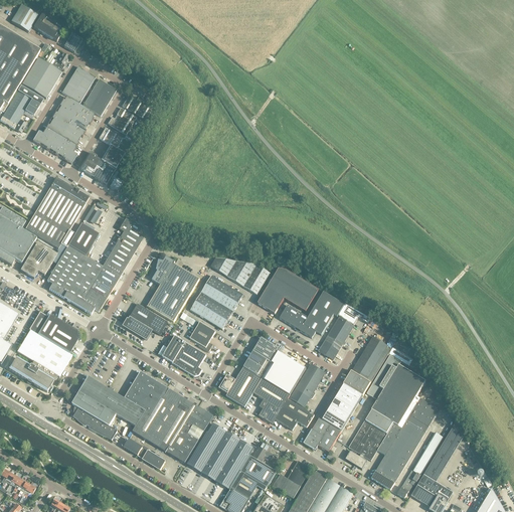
[(20,3),(10,20),(27,30),(41,7),(37,3),(20,3)]
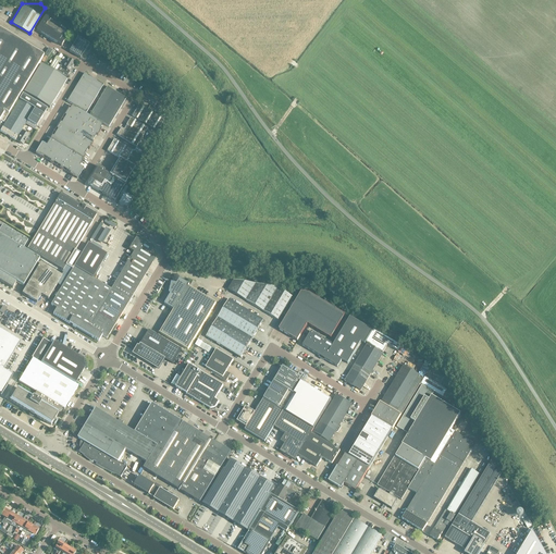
[(60,44),(71,26),(46,11),(35,28),(60,44)]
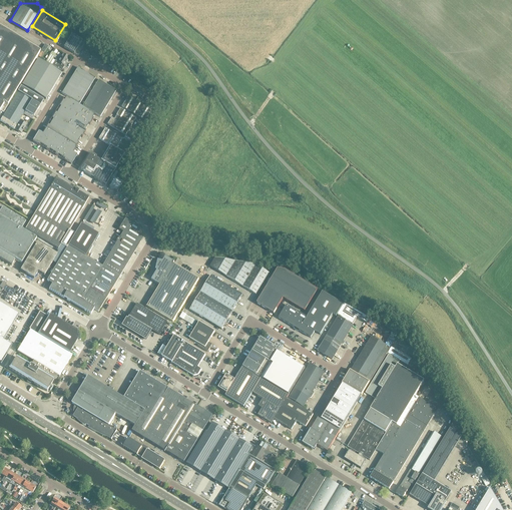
[(0,108),(2,110),(39,49),(0,25),(0,108)]
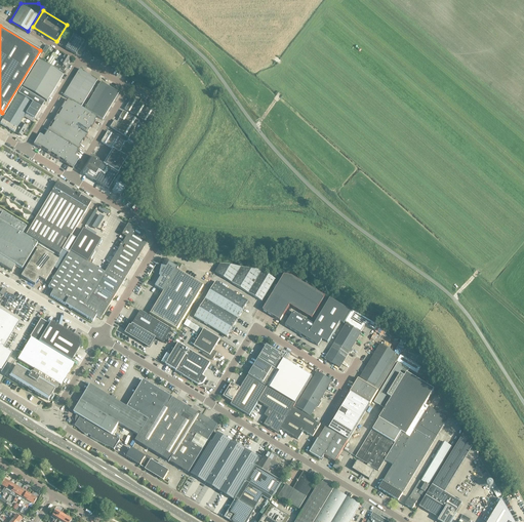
[(83,38),(73,32),(65,45),(75,51),(83,38)]
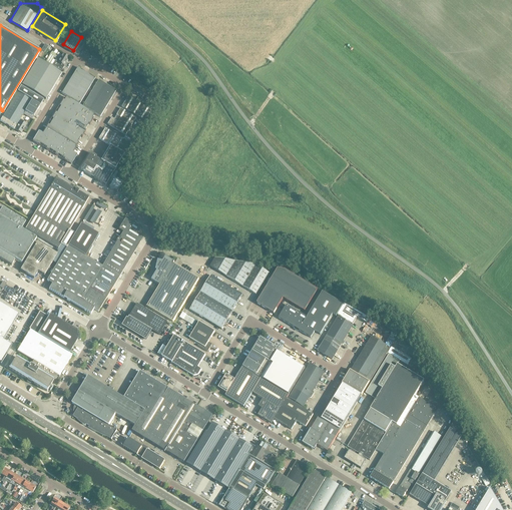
[(44,58),(49,61),(54,51),(50,49),(44,58)]
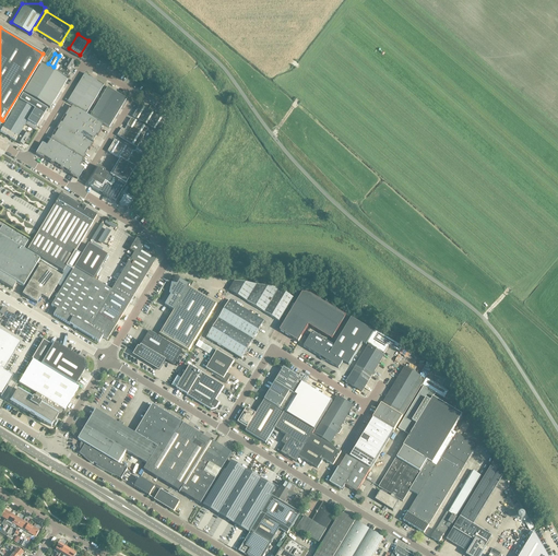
[(66,74),(74,60),(68,56),(61,66),(58,63),(55,68),(59,70),(66,74)]
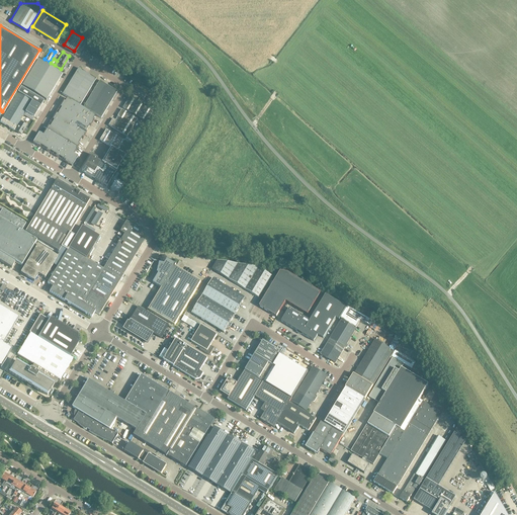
[(61,71),(60,71),(37,57),(21,83),(45,97),(61,71)]
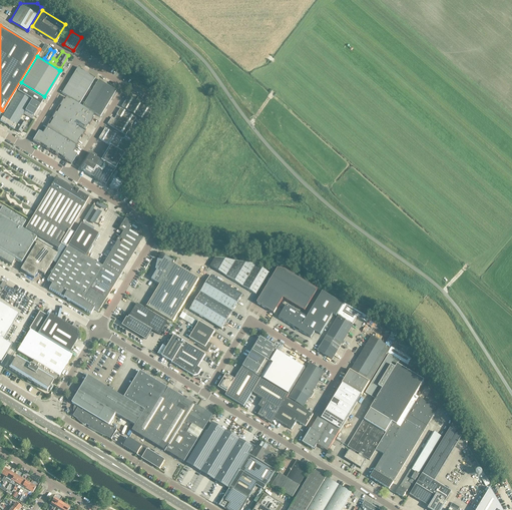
[(94,75),(76,65),(61,91),(78,102),(94,75)]
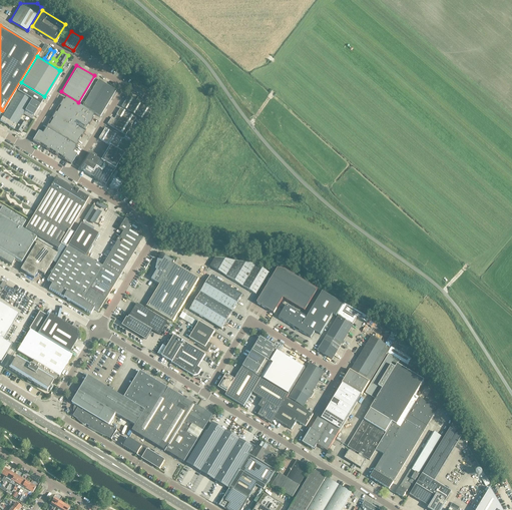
[(115,88),(97,78),(82,104),(99,114),(115,88)]
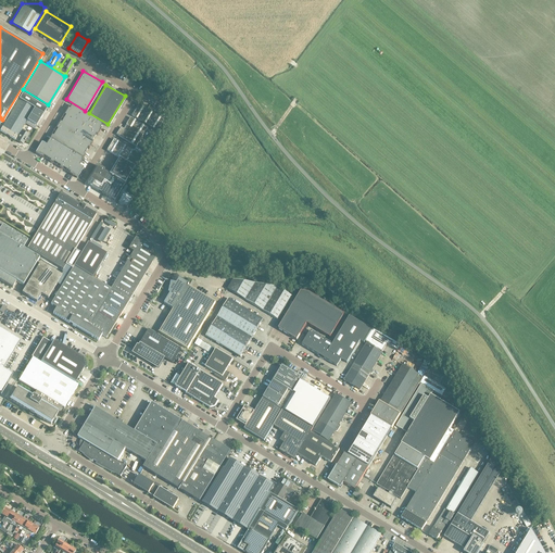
[(143,92),(141,96),(153,102),(159,93),(144,85),(141,90),(143,91),(143,92)]
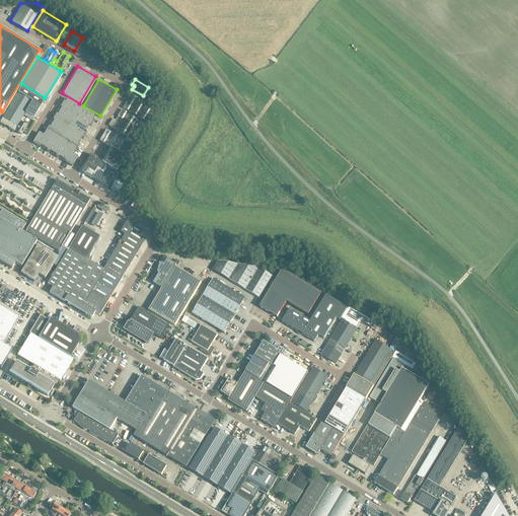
[(30,98),(40,104),(43,98),(33,93),(20,85),(17,90),(30,98)]
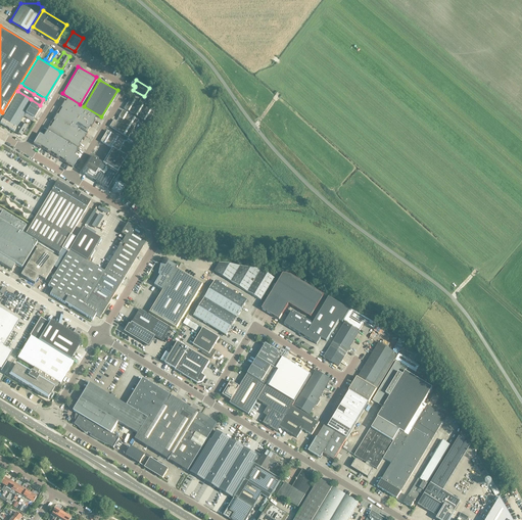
[(28,105),(31,99),(17,91),(0,119),(0,122),(13,129),(25,110),(28,105)]
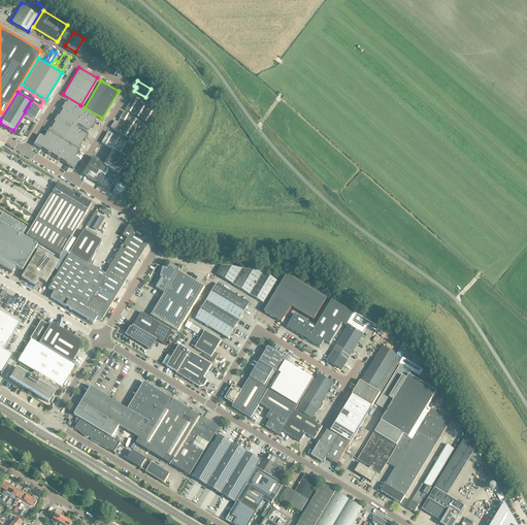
[(147,122),(155,111),(131,97),(124,107),(147,122)]
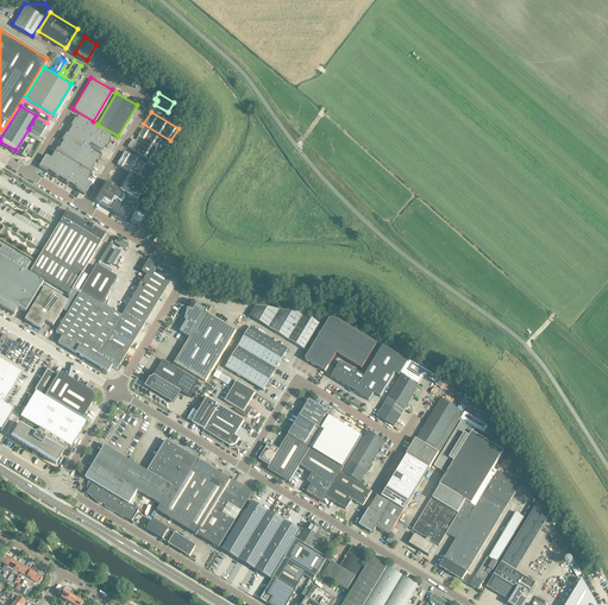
[(44,153),(38,164),(46,170),(46,169),(55,172),(54,174),(57,176),(58,175),(64,180),(64,181),(68,183),(68,181),(76,186),(75,187),(83,193),(91,181),(86,178),(92,168),(91,166),(95,159),(96,159),(101,152),(100,152),(104,144),(106,145),(110,138),(108,137),(111,133),(77,113),(75,117),(74,117),(69,124),(71,124),(67,132),(66,131),(61,138),(62,139),(57,146),(56,145),(50,156),(44,153)]
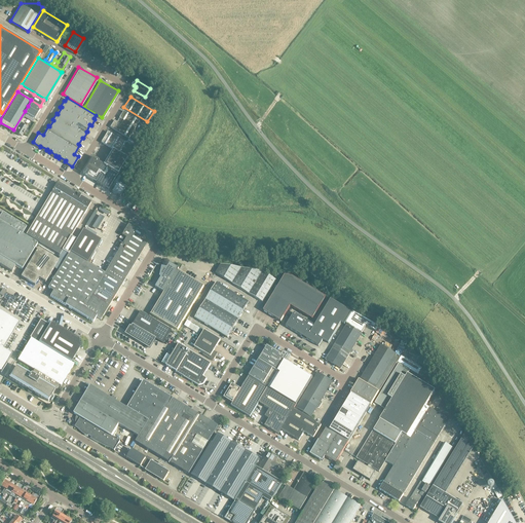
[(28,106),(37,111),(40,106),(31,100),(28,106)]
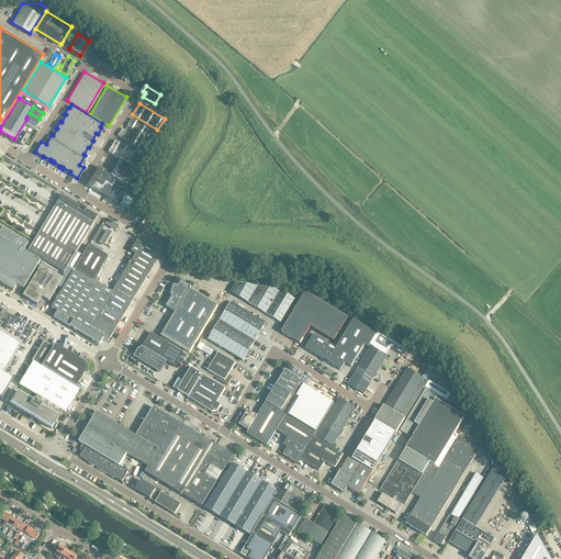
[(26,119),(35,124),(40,119),(30,113),(26,119)]
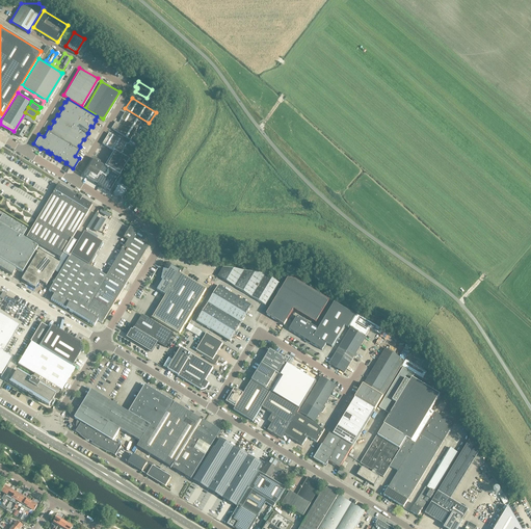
[(148,125),(124,110),(117,121),(115,120),(110,127),(137,142),(148,125)]
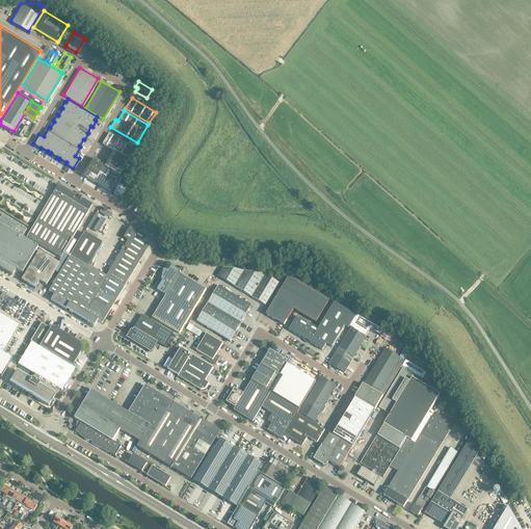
[(16,133),(17,133),(21,135),(26,127),(21,123),(15,132),(16,133)]
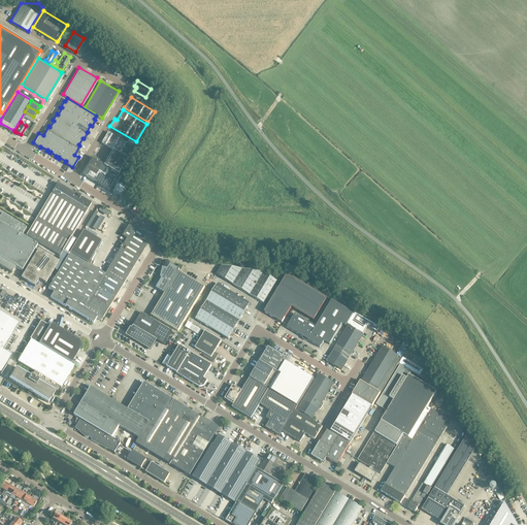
[(112,148),(127,157),(134,143),(108,128),(101,140),(112,148)]
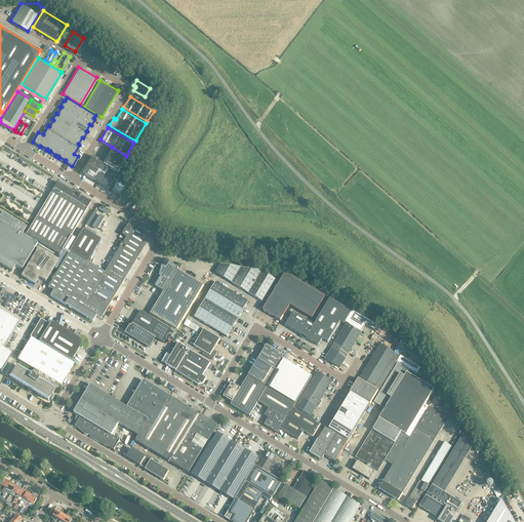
[(117,171),(117,170),(126,156),(112,147),(103,162),(117,171)]
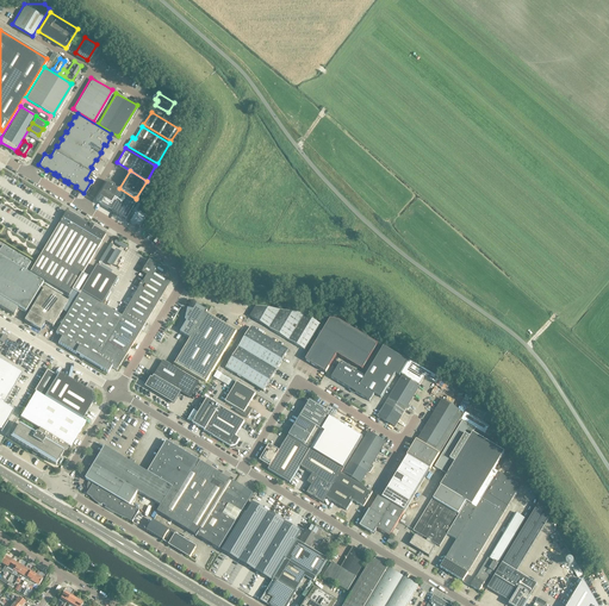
[(115,183),(107,179),(94,199),(124,217),(135,199),(113,186),(115,183)]
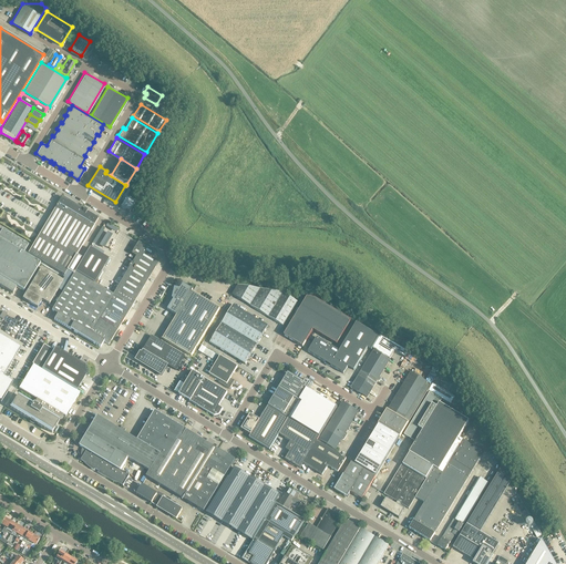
[(82,256),(75,253),(98,216),(96,216),(61,195),(61,194),(27,250),(63,273),(67,267),(72,272),(82,256)]
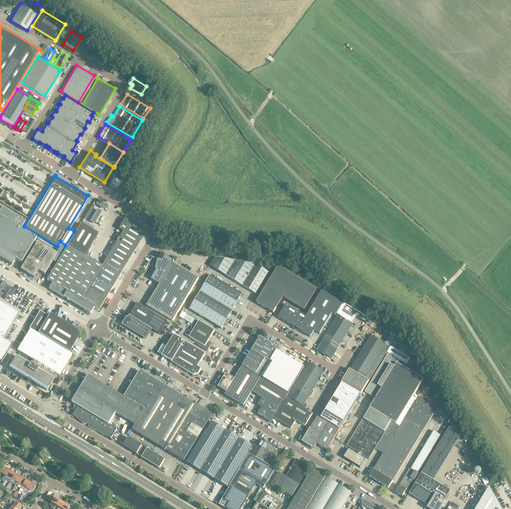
[(114,175),(108,183),(116,188),(121,180),(114,175)]
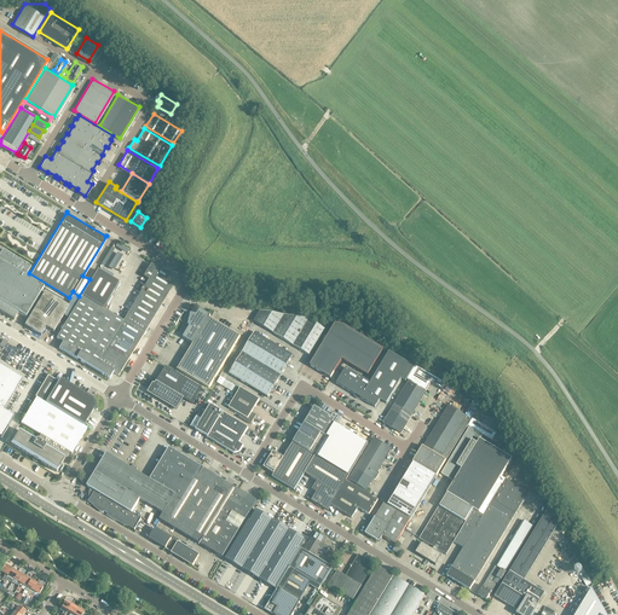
[(6,232),(27,243),(27,242),(35,247),(41,236),(36,233),(38,231),(35,230),(30,239),(9,227),(6,232)]
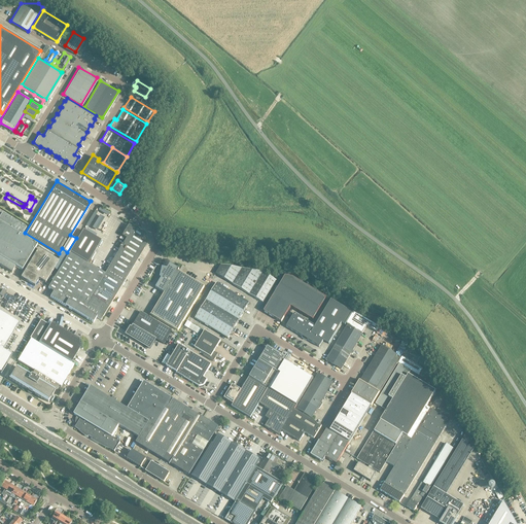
[(0,264),(10,270),(14,264),(21,268),(36,242),(21,232),(26,224),(1,210),(0,212),(0,264)]
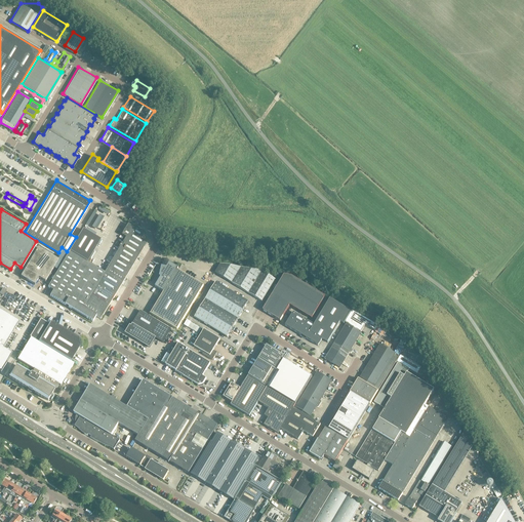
[(76,237),(67,251),(47,284),(52,288),(48,293),(70,306),(85,315),(91,319),(94,314),(99,317),(146,240),(146,239),(144,232),(127,222),(120,232),(125,235),(104,271),(103,270),(104,268),(97,264),(96,267),(86,261),(99,238),(82,227),(76,237)]
